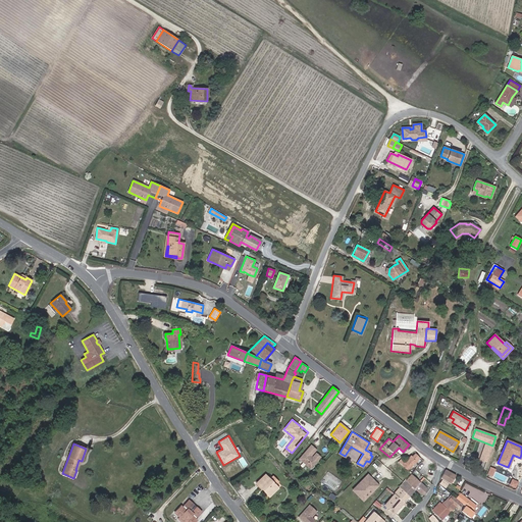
[(310,468),(320,457),(316,453),(312,457),(310,456),(316,450),(311,446),(303,455),(303,462),(310,468)]
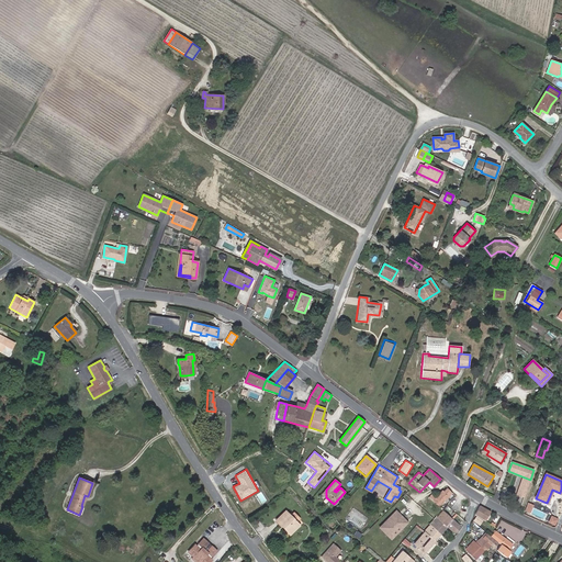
[(371,491),(366,487),(364,489),(371,493),(378,482),(389,490),(383,499),(391,504),(395,496),(394,496),(391,502),(384,498),(391,489),(378,481),(371,491)]
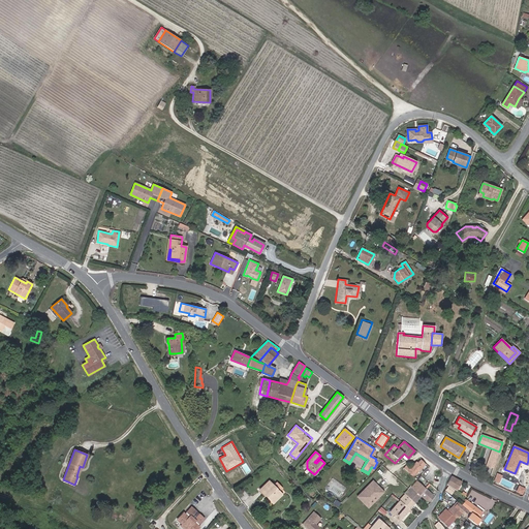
[(395,463),(384,455),(380,459),(393,470),(397,465),(395,463)]
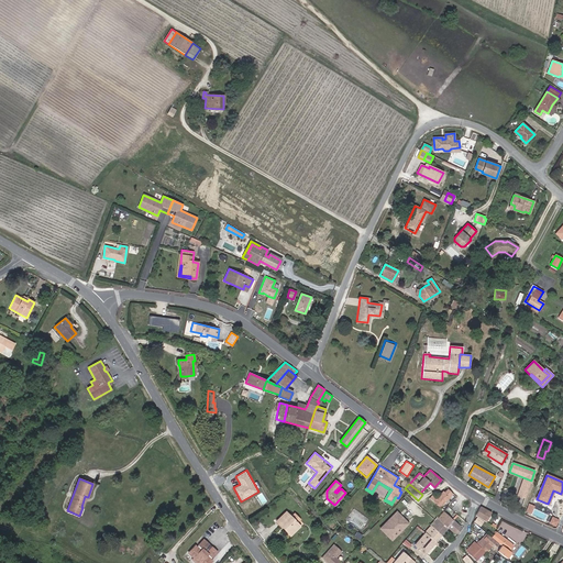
[(440,508),(453,495),(448,488),(444,492),(443,490),(437,497),(433,494),(430,498),(429,496),(422,504),(419,507),(424,512),(424,511),(433,501),(440,508)]
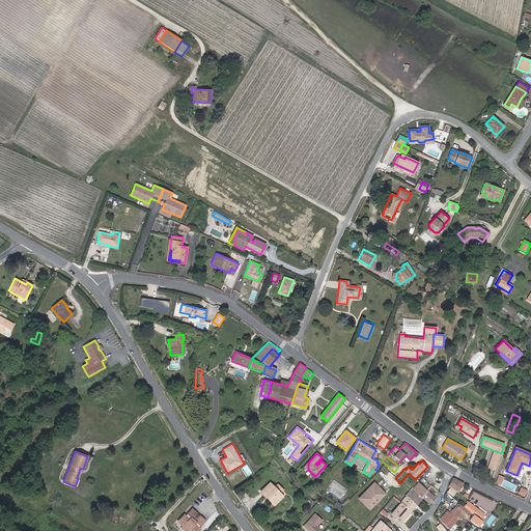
[(458,493),(464,483),(453,477),(448,486),(458,493)]
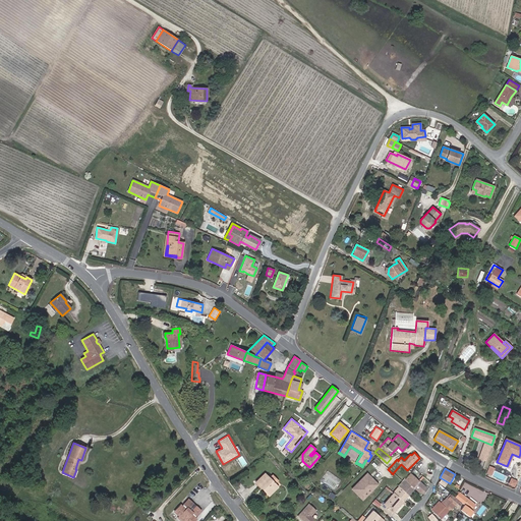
[(368,472),(351,488),(358,496),(364,489),(370,489),(378,482),(372,476),(370,478),(369,476),(370,475),(368,472)]
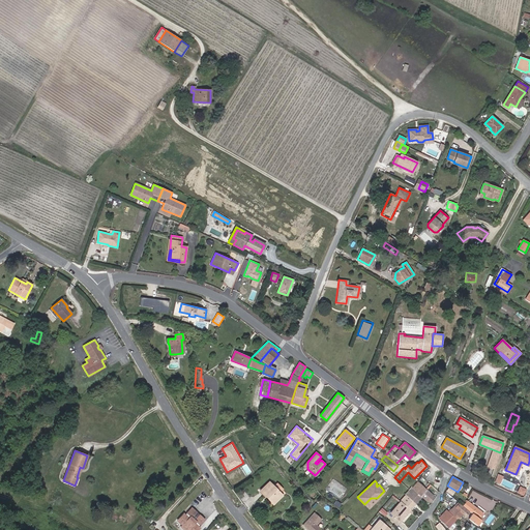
[(273,487),(269,481),(260,491),(264,495),(264,494),(272,502),(281,494),(280,493),(273,487)]
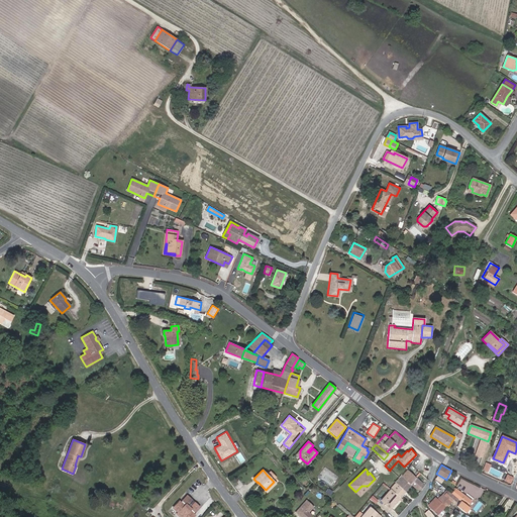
[(411,485),(416,478),(407,470),(401,476),(411,485)]
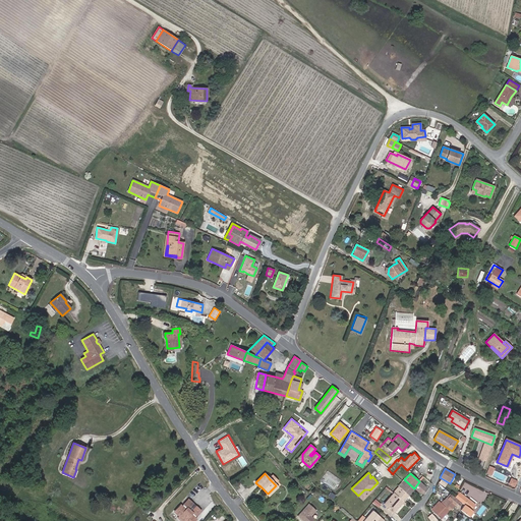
[(278,480),(272,475),(269,478),(275,484),(278,480)]
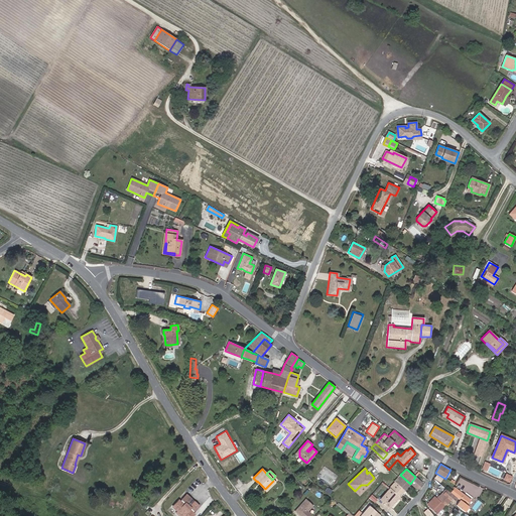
[(410,484),(400,475),(394,482),(404,491),(410,484)]
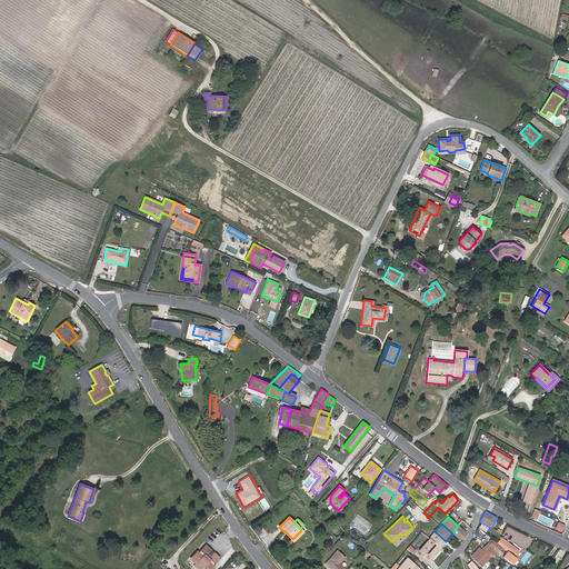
[(467,533),(458,526),(452,533),(457,538),(462,539),(467,533)]
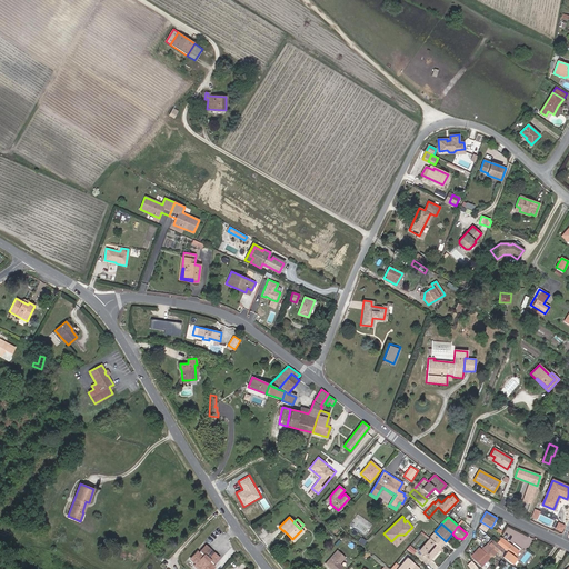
[(391,541),(396,546),(413,528),(412,527),(405,535),(398,535),(391,541)]
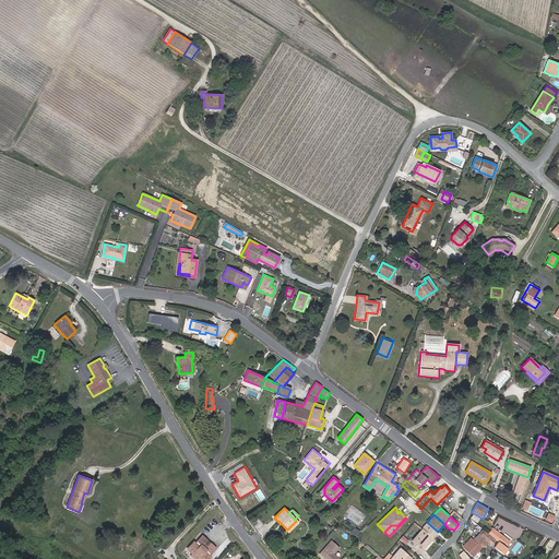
[(288,532),(298,522),(296,521),(287,530),(278,521),(278,522),(288,532)]
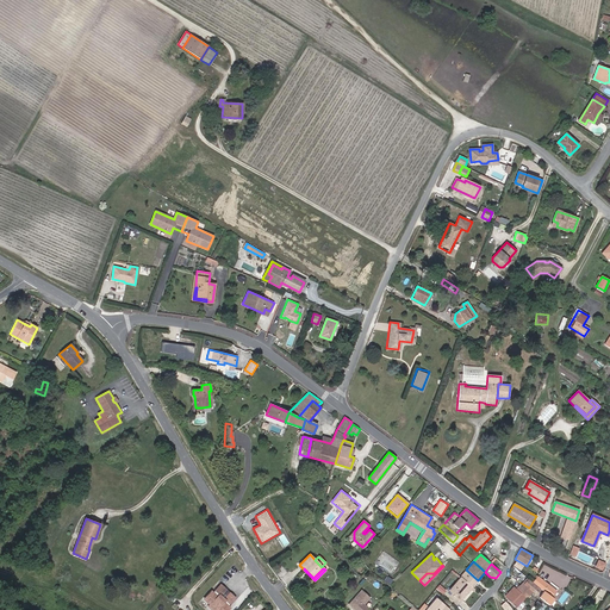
[(478,580),(466,570),(460,577),(472,586),(478,580)]
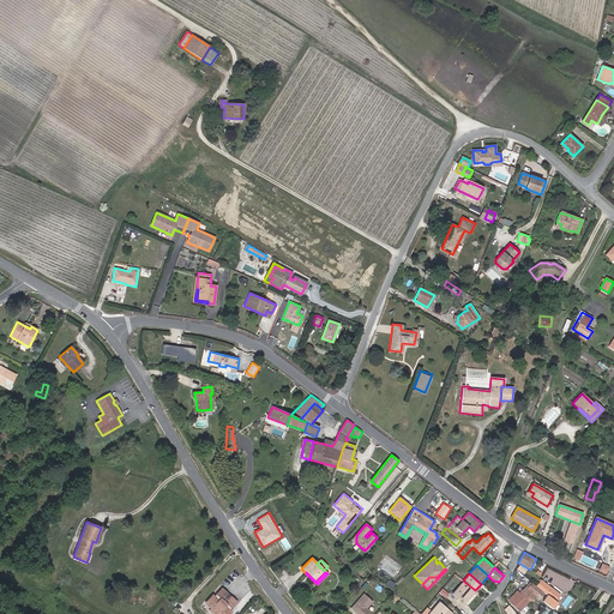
[(542,601),(553,609),(558,602),(555,601),(560,595),(541,579),(536,585),(547,595),(542,601)]
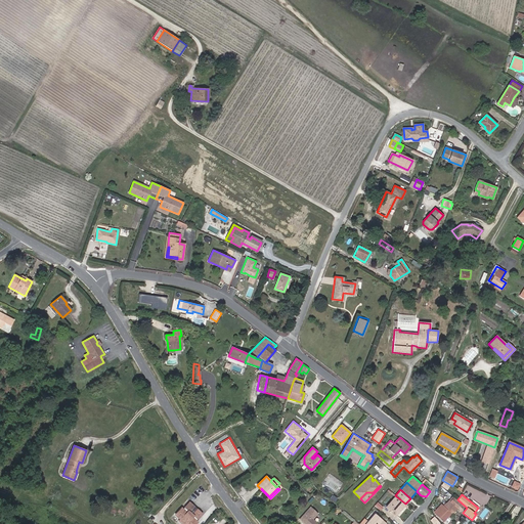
[(395,516),(404,506),(406,509),(408,507),(405,504),(395,495),(385,507),(395,516)]
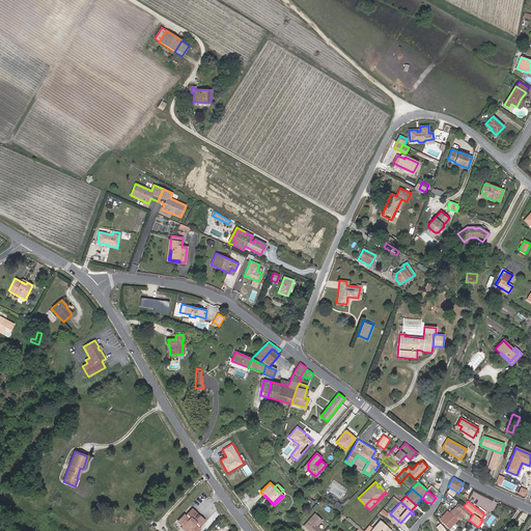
[(463,515),(455,508),(459,504),(458,503),(452,510),(451,509),(449,512),(451,513),(453,511),(460,518),(463,515)]
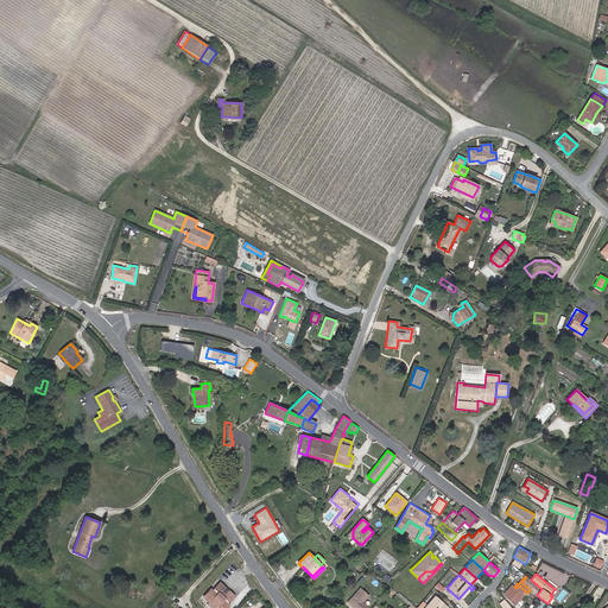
[(538,588),(526,577),(521,582),(530,590),(533,594),(538,588)]
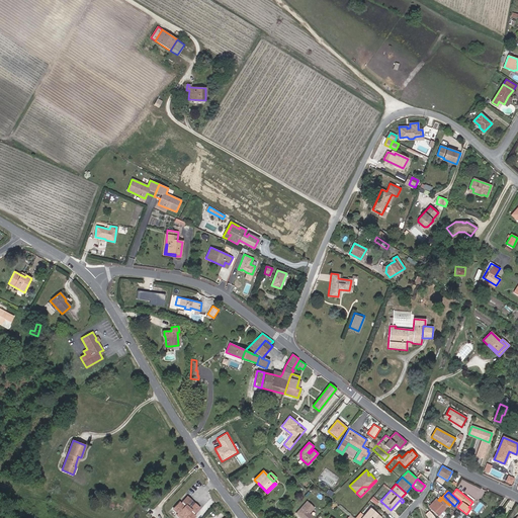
[(372,496),(369,500),(375,505),(378,501),(372,496)]
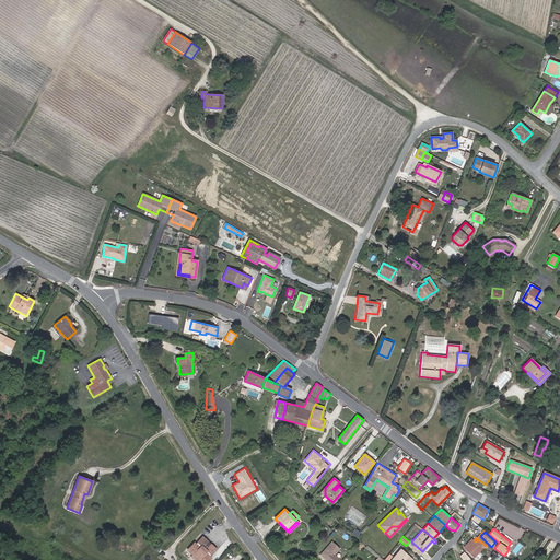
[(209,556),(216,549),(202,537),(196,544),(194,543),(187,550),(193,555),(191,557),(195,559),(208,559),(210,558),(209,556)]
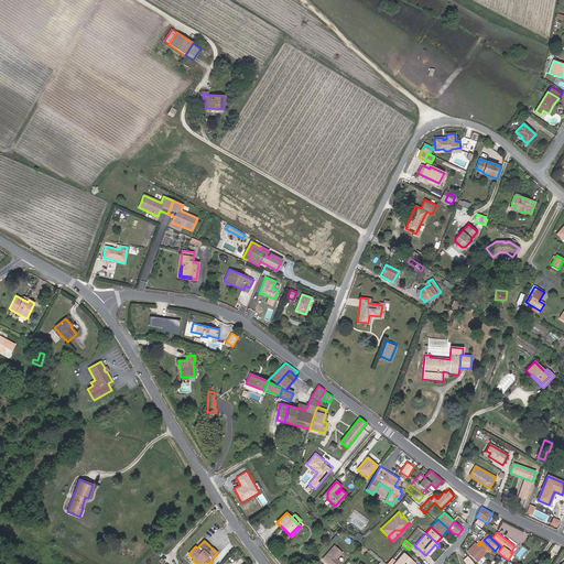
[(467,553),(476,543),(475,542),(466,551),(467,553)]
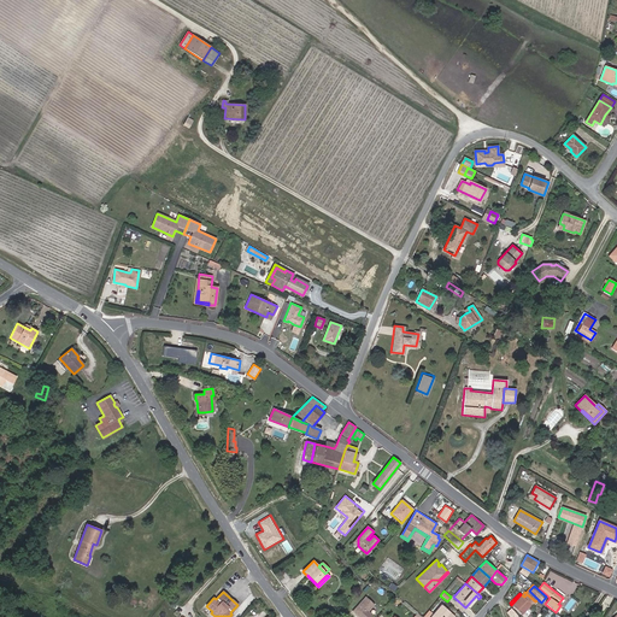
[(528,609),(532,605),(533,606),(536,603),(535,601),(527,594),(524,597),(522,595),(521,594),(511,605),(522,615),(528,609)]
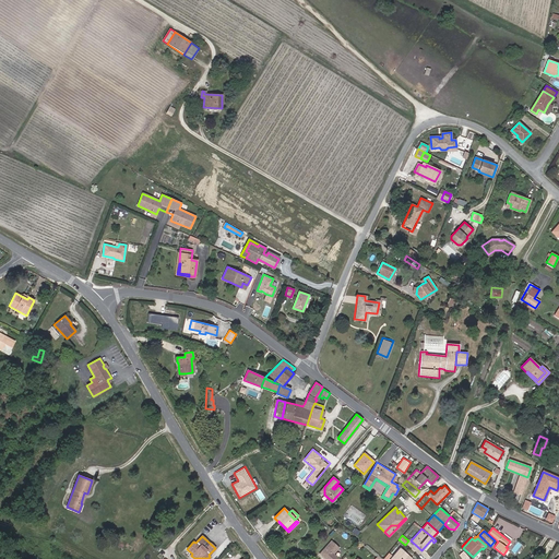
[(319,554),(324,558),(335,558),(337,557),(333,554),(339,547),(331,540),(319,554)]
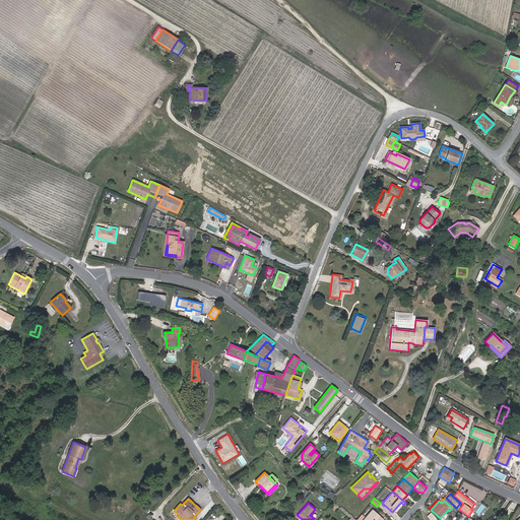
[(383,519),(372,510),(364,519),(383,519)]
